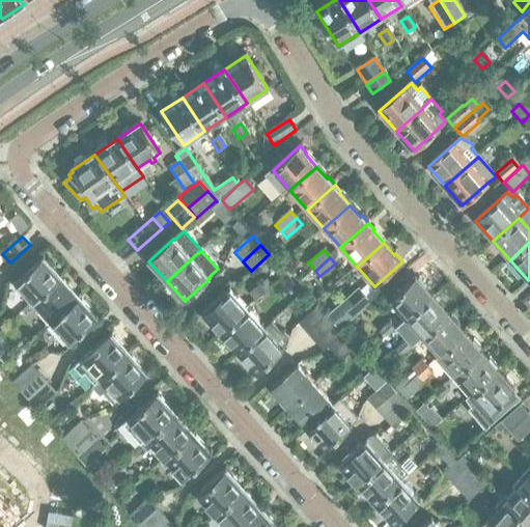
[(33,303),(59,279),(40,259),(15,282),(20,288),(17,290),(30,306),(33,303)]
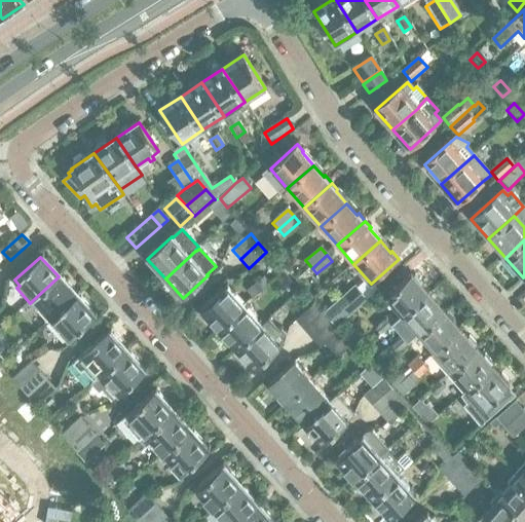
[(403,318),(428,295),(411,275),(386,298),(403,318)]
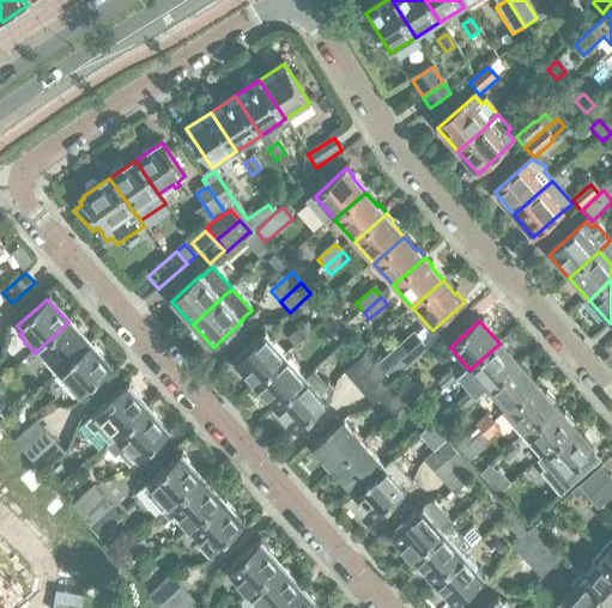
[(89,345),(68,322),(38,350),(43,356),(40,358),(43,363),(47,359),(59,372),(89,345)]
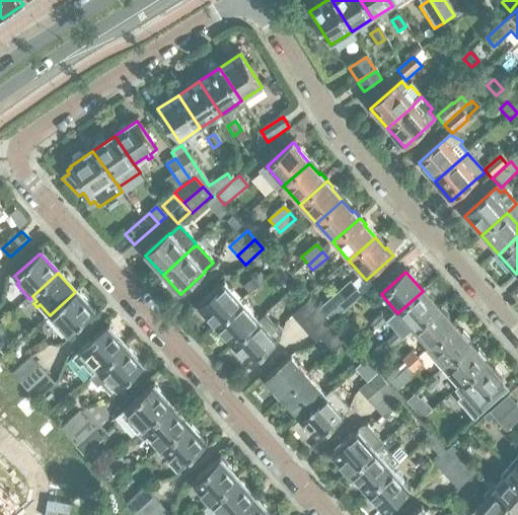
[(319,310),(331,323),(362,297),(350,283),(319,310)]
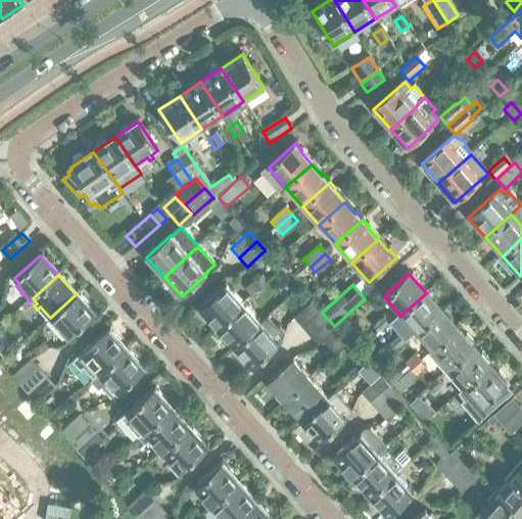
[(219,328),(242,307),(225,286),(200,309),(219,328)]
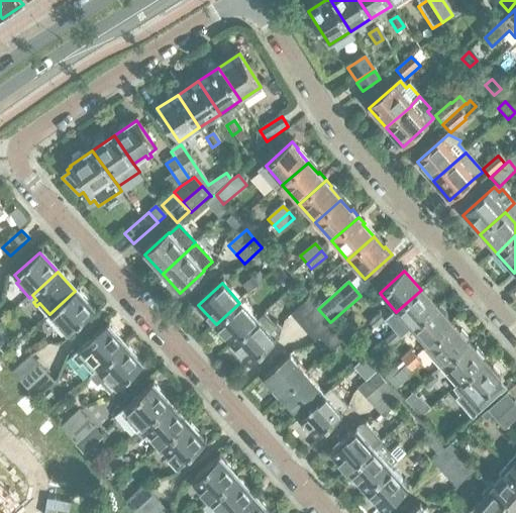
[(421,290),(396,312),(412,330),(436,308),(421,290)]
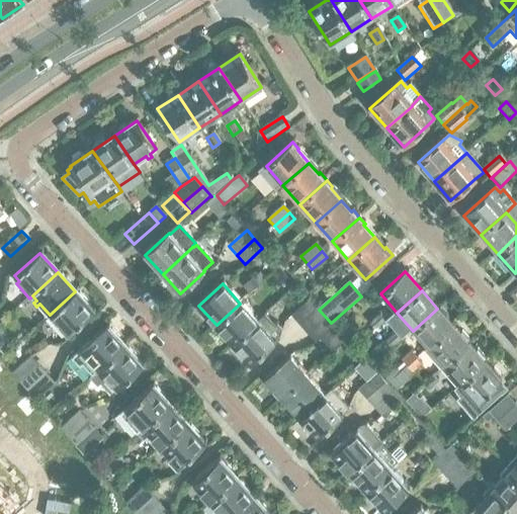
[(93,311),(75,291),(50,315),(55,320),(52,323),(55,326),(58,324),(68,334),(93,311)]
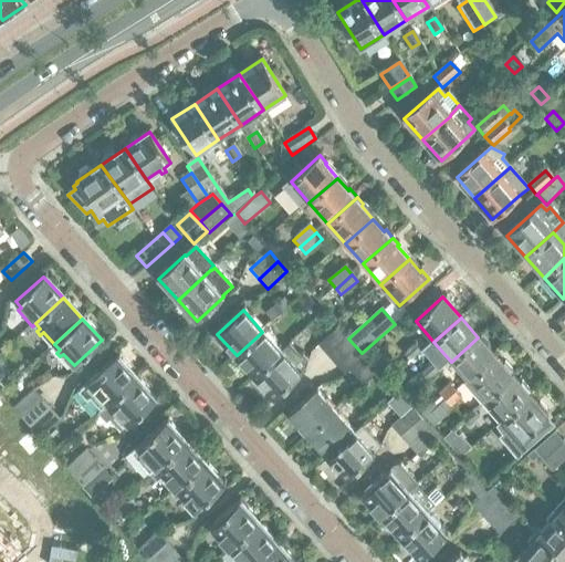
[(328,357),(347,341),(338,330),(318,347),(328,357)]
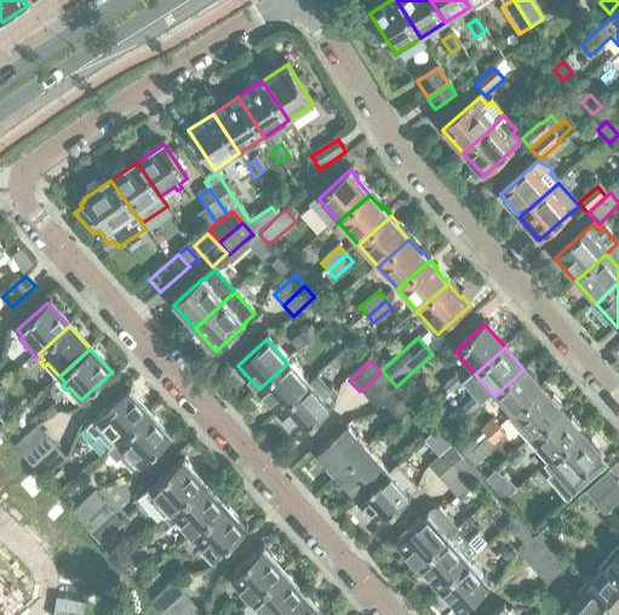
[(287,363),(259,389),(280,412),(308,385),(287,363)]
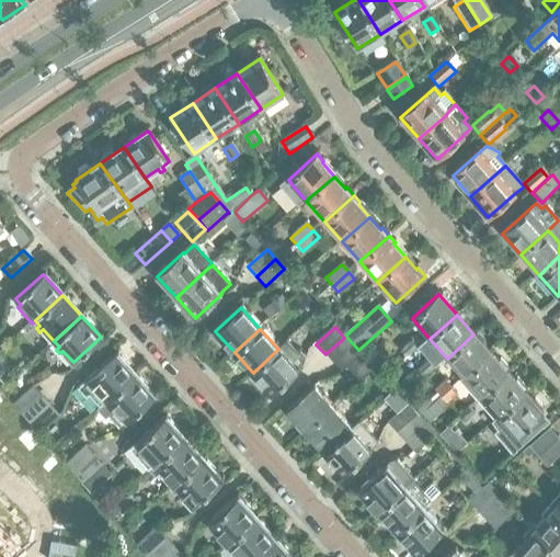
[(491,353),(473,334),(447,359),(464,377),(491,353)]
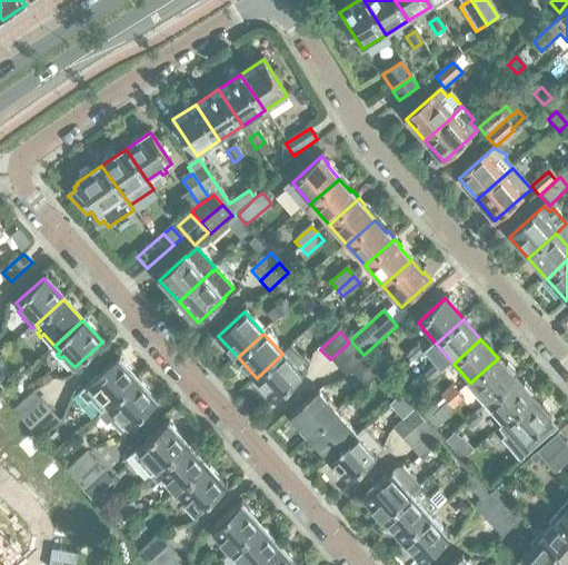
[(349,343),(330,359),(338,369),(357,352),(349,343)]
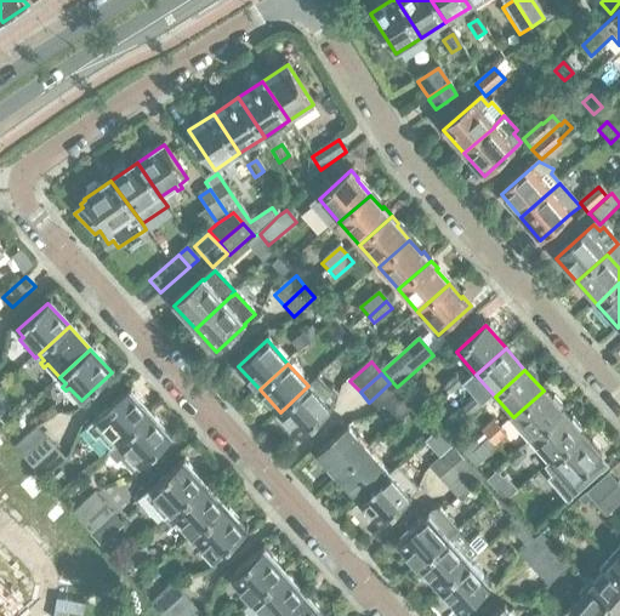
[(308,386),(280,412),(301,435),(330,410),(336,405),(339,397),(331,389),(329,392),(317,378),(310,387),(308,386)]
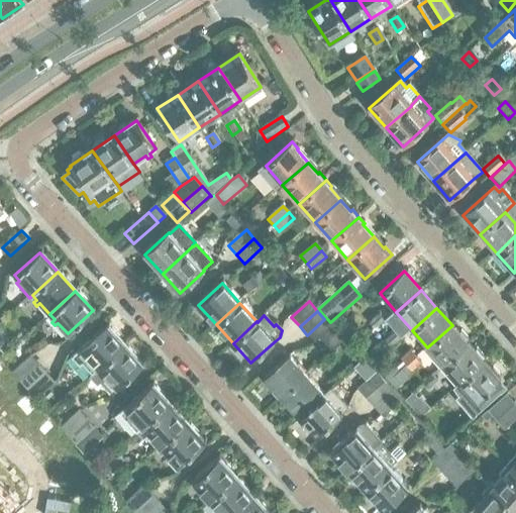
[(375,331),(384,322),(377,315),(368,323),(375,331)]
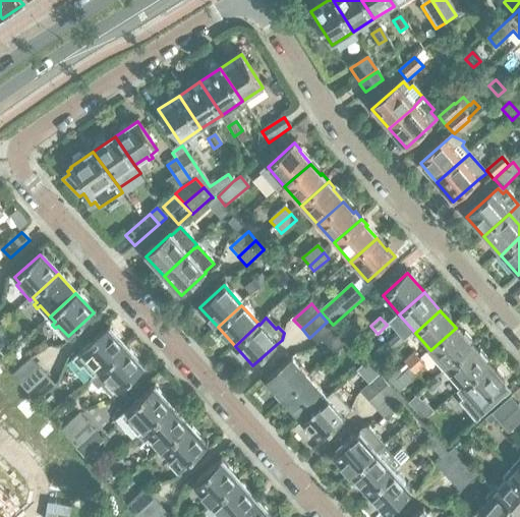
[(335,330),(327,322),(309,338),(318,347),(322,343),(322,342),(330,334),(335,330)]
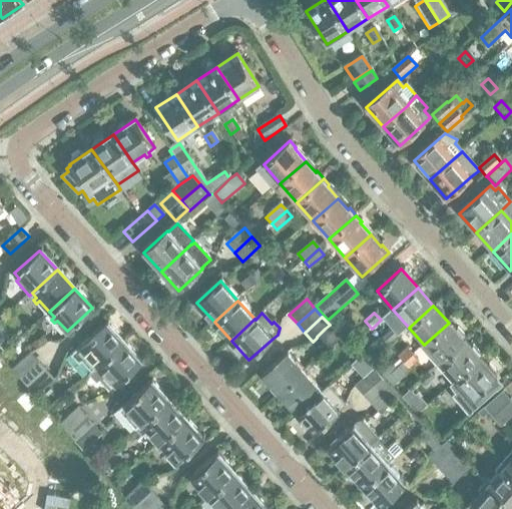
[(449,323),(424,345),(420,349),(436,367),(465,342),(449,323)]
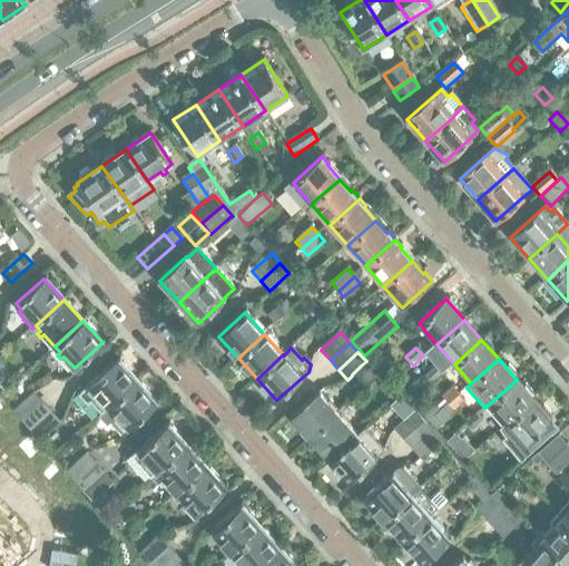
[(99,416),(137,381),(117,360),(77,397),(85,407),(88,403),(99,416)]
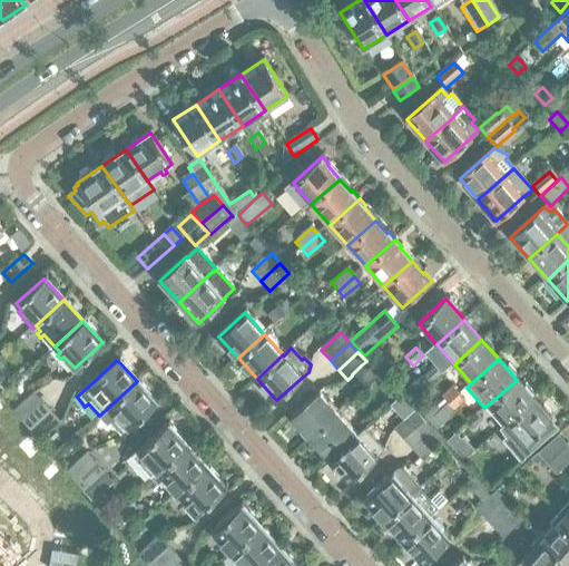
[(363,368),(361,366),(352,374),(352,376),(364,390),(378,378),(371,370),(363,368)]
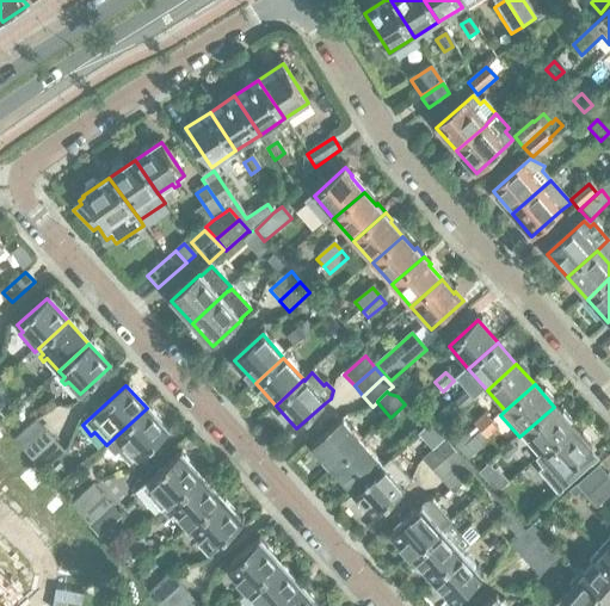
[(462,412),(472,403),(464,395),(455,403),(462,412)]
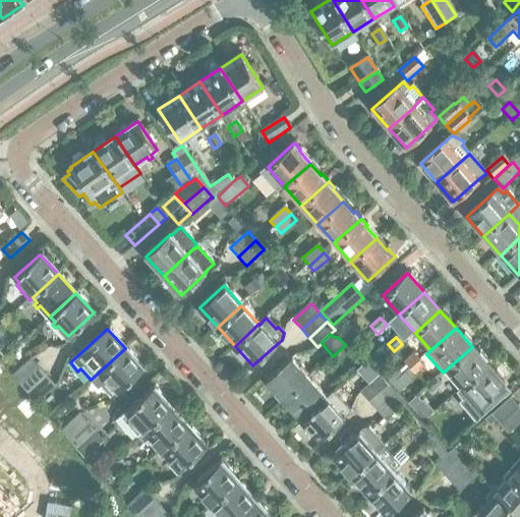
[(487,364),(472,347),(443,372),(458,391),(487,364)]
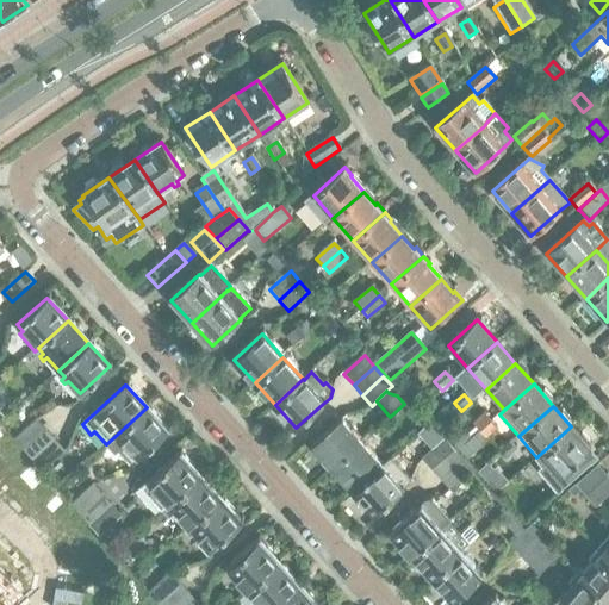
[(147,407),(106,444),(103,448),(112,459),(116,455),(128,467),(168,431),(147,407)]
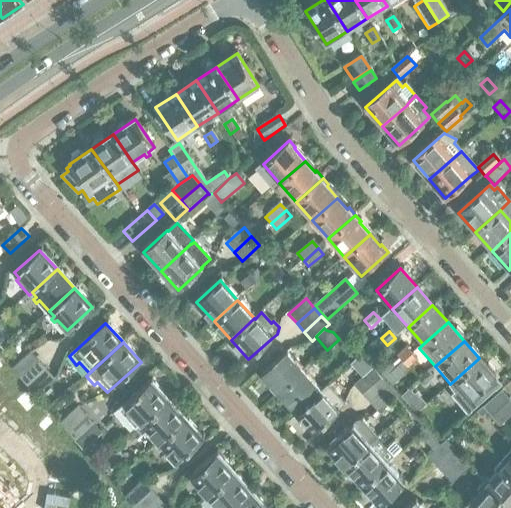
[(403,364),(411,356),(405,349),(396,357),(403,364)]
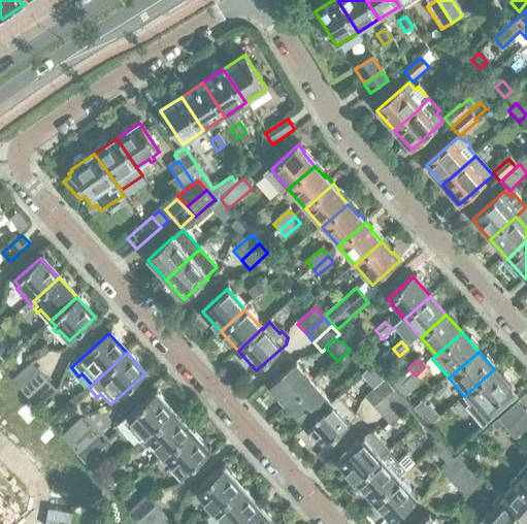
[(289,406),(313,385),(294,364),(270,387),(289,406)]
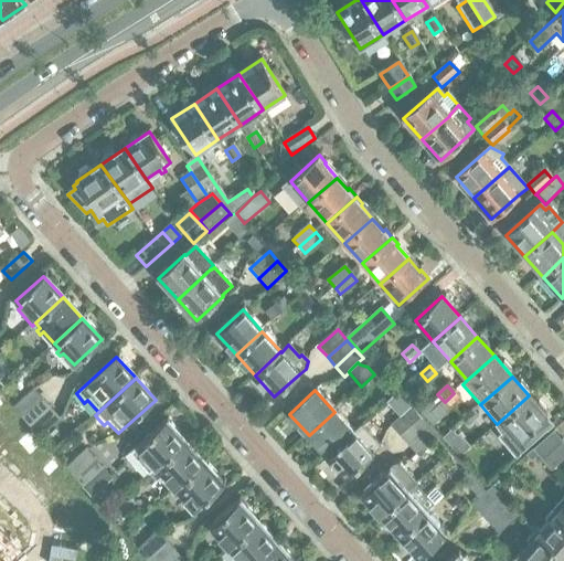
[(21,419),(41,401),(32,391),(12,410),(21,419)]
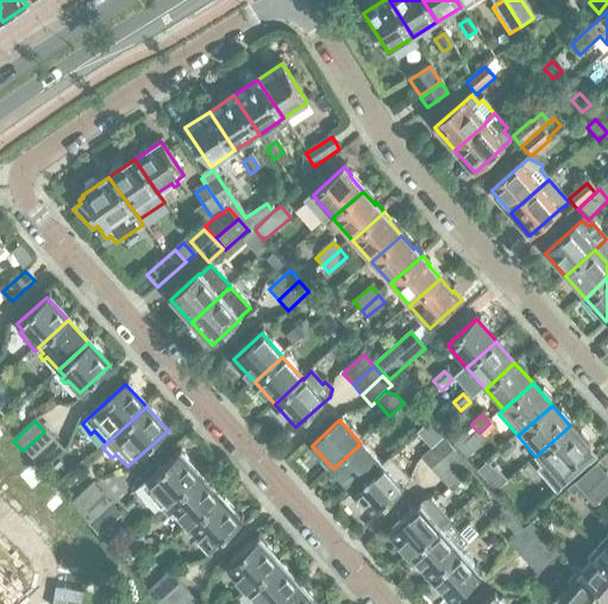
[(431,471),(452,452),(443,441),(428,423),(421,429),(432,444),(427,448),(431,452),(421,460),(431,471)]
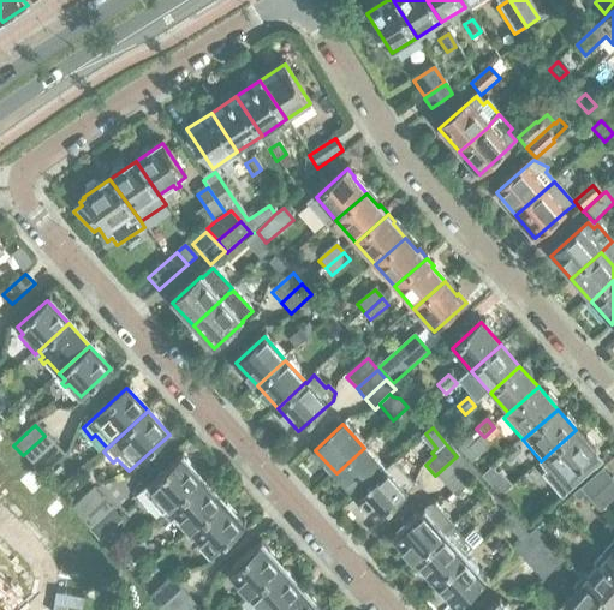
[(500,434),(494,428),(484,437),(490,443),(500,434)]
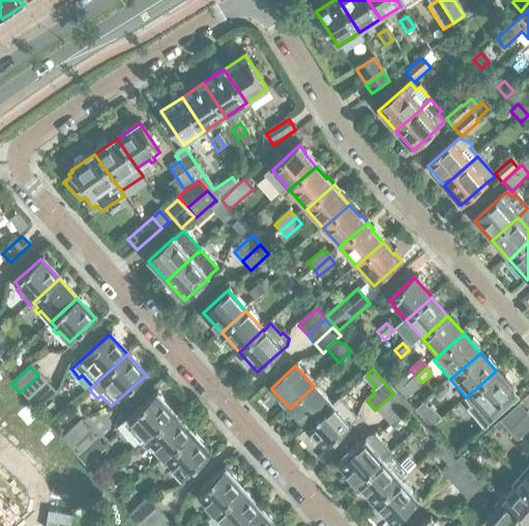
[(496,371),(466,398),(464,400),(470,408),(467,410),(485,430),(515,403),(508,395),(513,390),(496,371)]
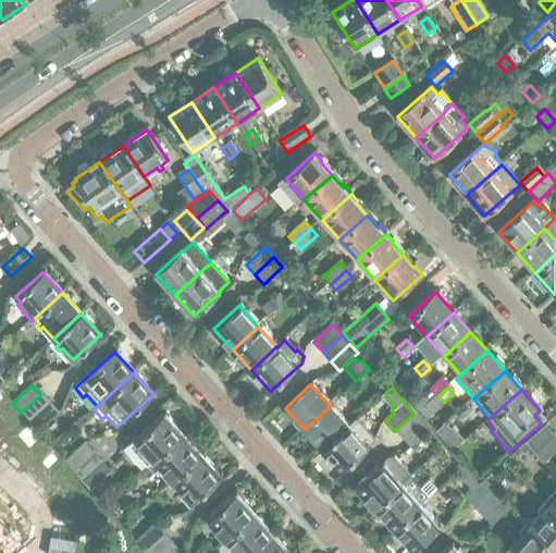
[(40,395),(21,413),(29,422),(49,404),(40,395)]
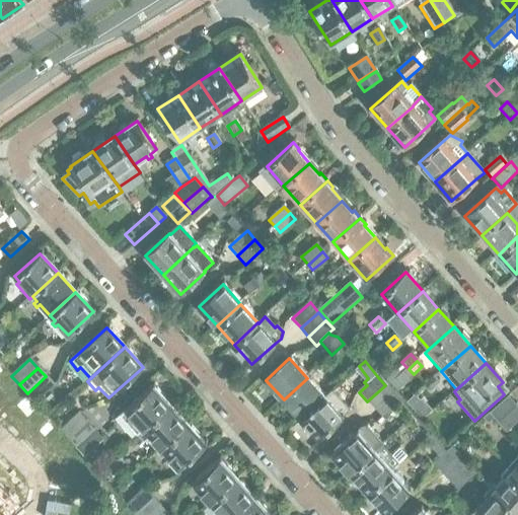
[(46,376),(27,393),(34,402),(54,385),(46,376)]
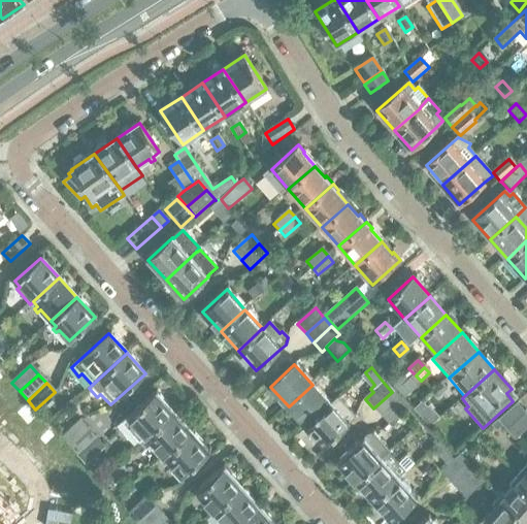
[(330,403),(313,385),(289,406),(306,426),(330,404),(330,403)]
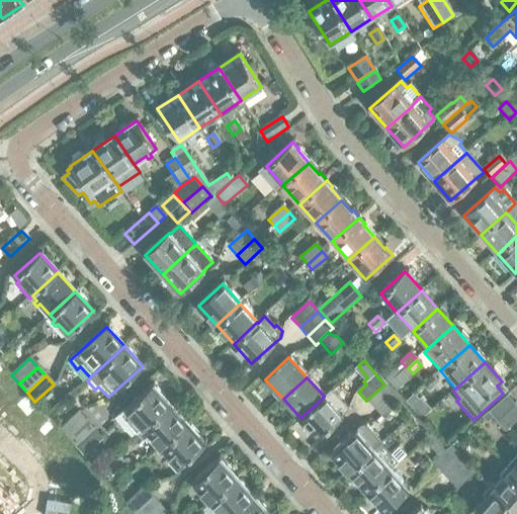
[(428,392),(437,383),(431,377),(423,386),(428,392)]
